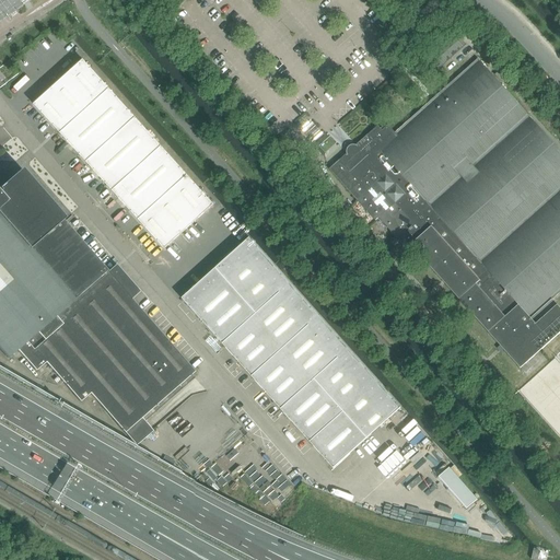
[(439,70),(466,45),(455,34),(429,58),(439,70)]
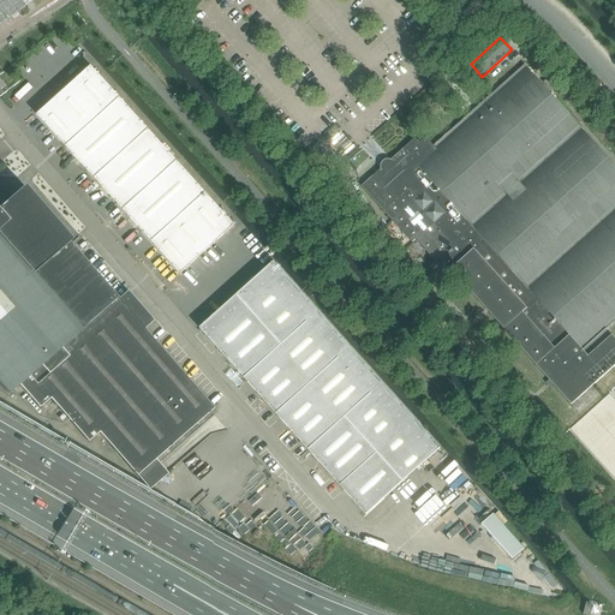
[(553,57),(559,51),(554,47),(548,52),(553,57)]
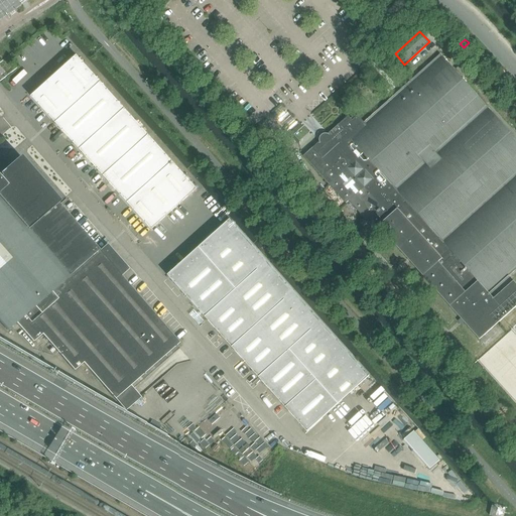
[(515,138),(440,54),(410,81),(364,123),(358,116),(354,119),(353,117),(351,119),(348,116),(324,138),(303,156),(346,204),(349,201),(375,230),(378,227),(480,340),(515,306),(515,284),(509,276),(515,269),(515,138)]
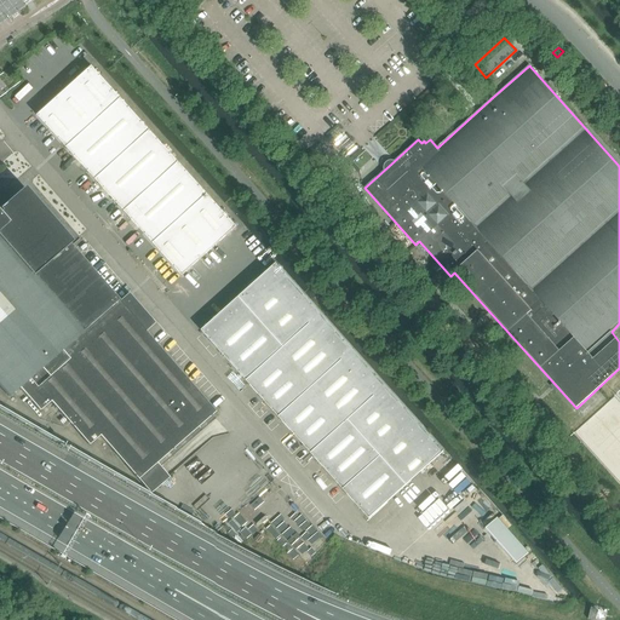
[(236,228),(179,164),(92,67),(38,116),(182,276),(236,228)]
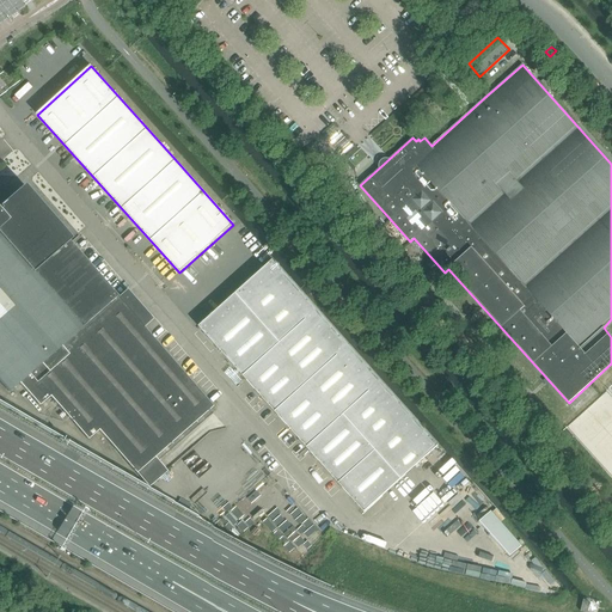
[(354,148),(332,124),(320,136),(343,159),(354,148)]
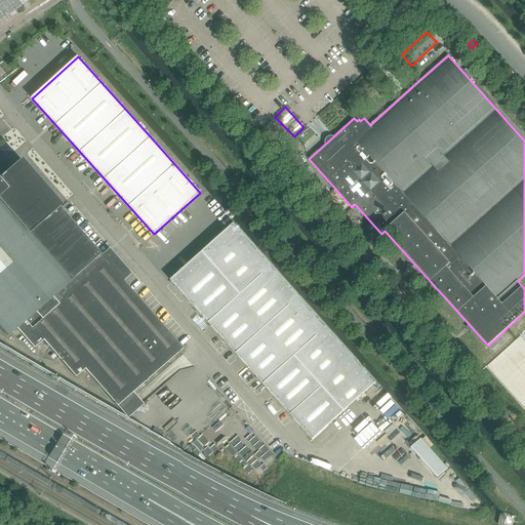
[(183,349),(123,281),(131,274),(109,248),(101,255),(58,207),(61,205),(53,196),(21,159),(0,176),(0,178),(1,179),(0,179),(0,328),(7,336),(10,334),(16,328),(33,348),(42,339),(58,358),(75,377),(84,369),(117,406),(127,418),(143,405),(132,393),(183,349)]
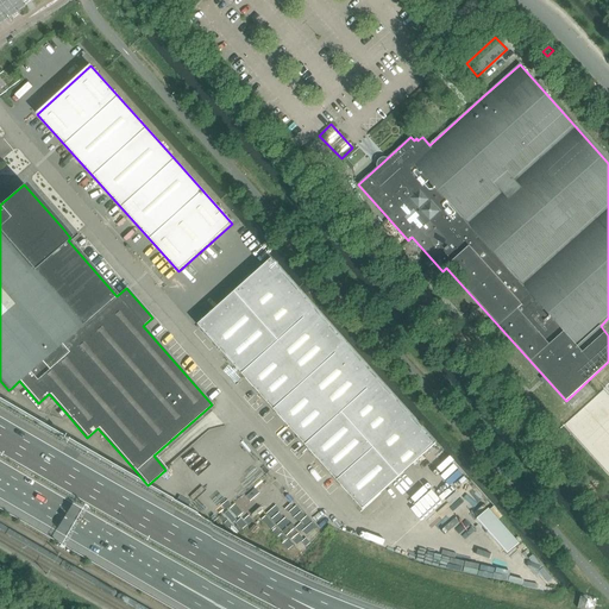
[(437,444),(347,344),(271,259),(198,325),(363,510),(437,444)]
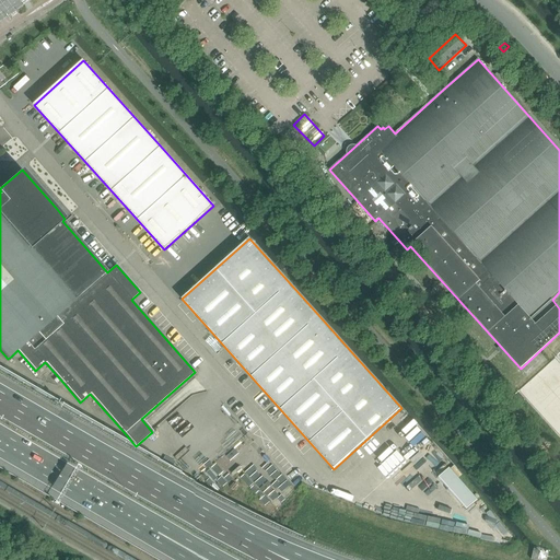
[(477,500),(450,468),(439,478),(466,510),(477,500)]
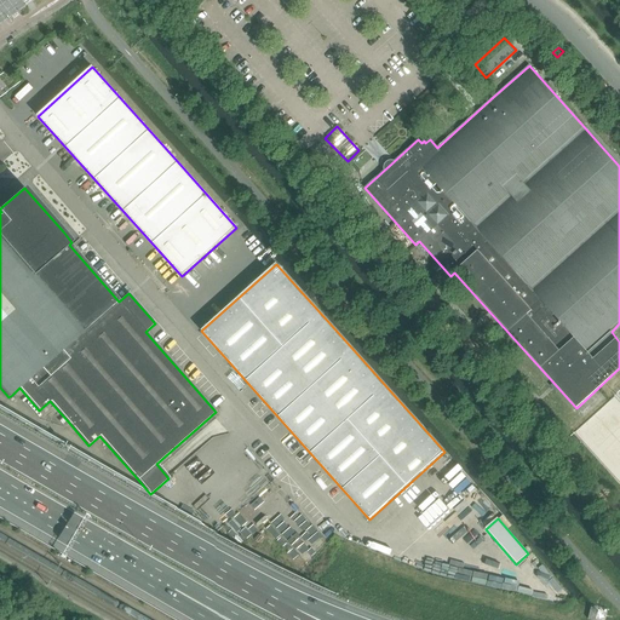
[(595,619),(598,610),(591,608),(589,619),(595,619)]
